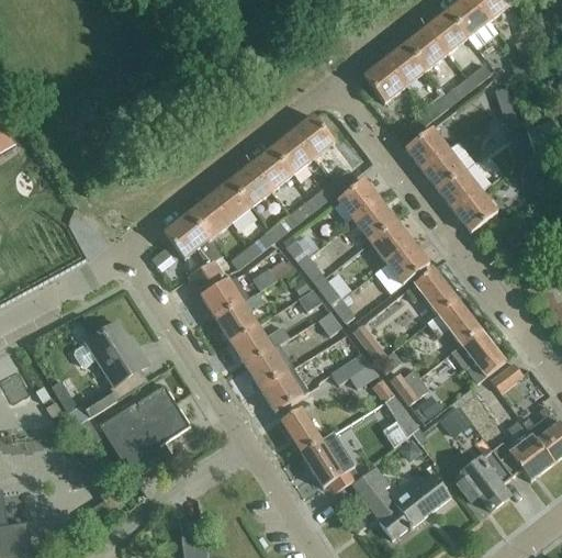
[(461,0),(447,12),(468,37),(469,37),(476,48),(496,33),(489,22),(470,0),(461,0)]
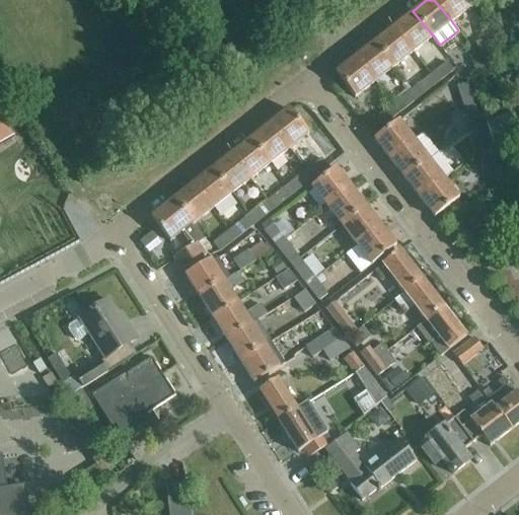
[(434,0),(451,20),(470,5),(466,0),(434,0)]
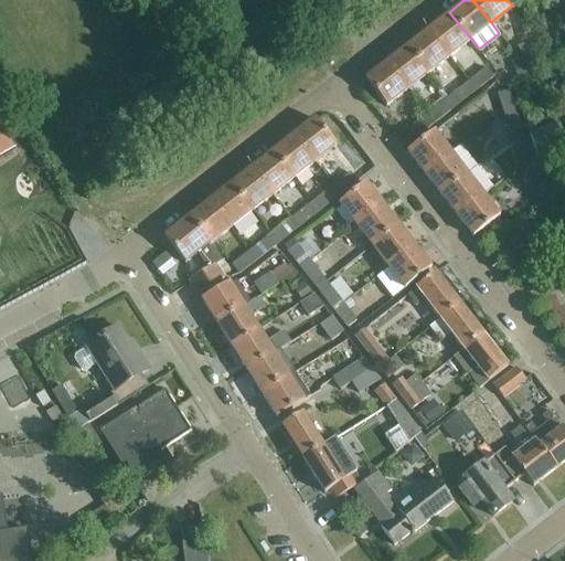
[(470,38),(449,12),(428,28),(449,54),(470,38)]
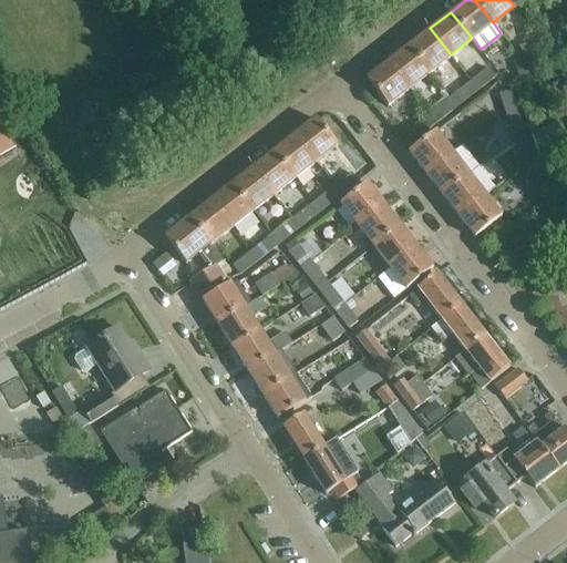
[(430,28),(409,44),(430,71),(451,54),(430,28)]
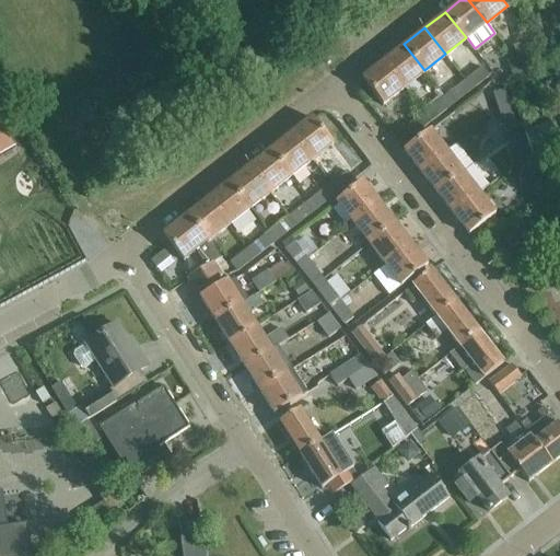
[(513,44),(521,66),(532,62),(524,41),(513,44)]
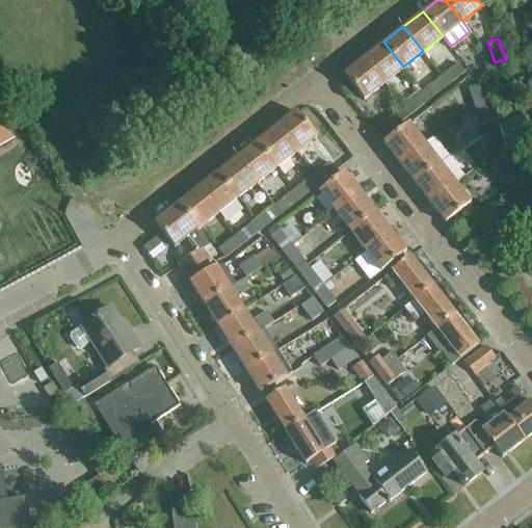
[(383,42),(365,57),(383,82),(389,88),(398,80),(394,75),(403,67),(383,42)]
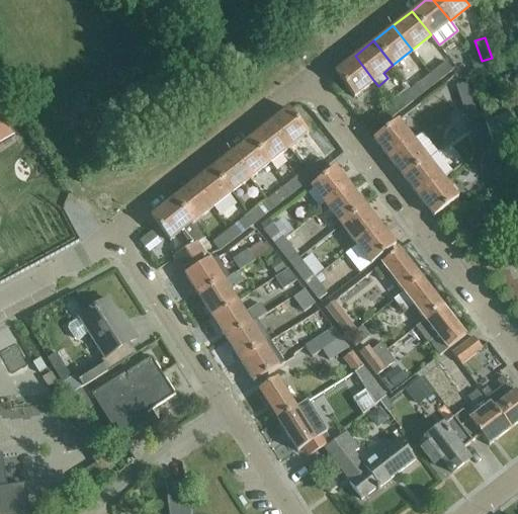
[(373,80),(355,56),(335,71),(354,95),(373,80)]
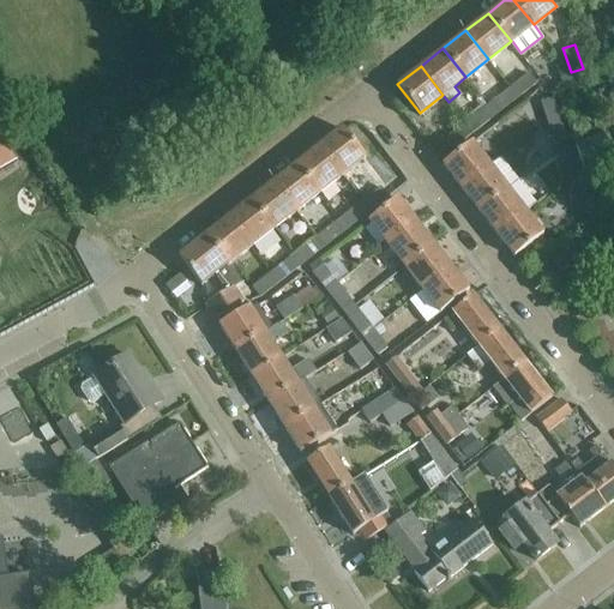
[(583,68),(571,72),(561,76),(565,86),(587,79),(583,68)]
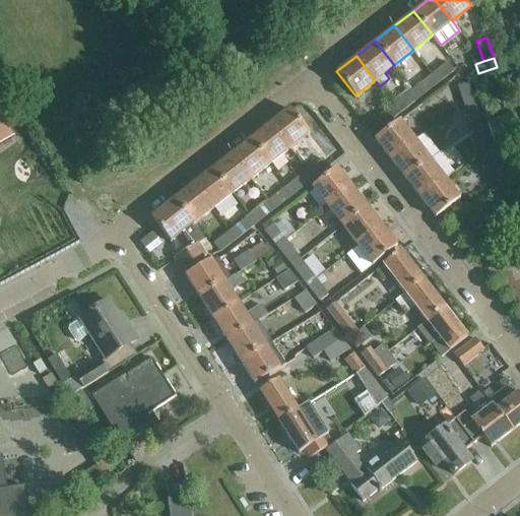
[(447,60),(432,72),(438,80),(453,68),(447,60)]
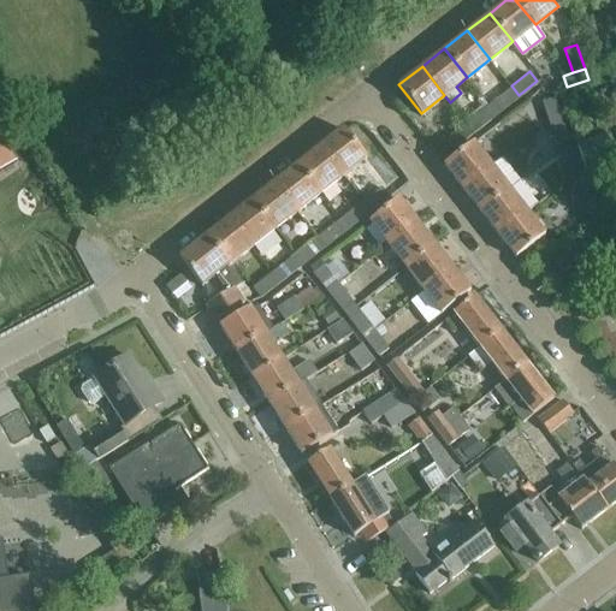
[(519,95),(511,85),(492,101),(499,111),(519,95)]
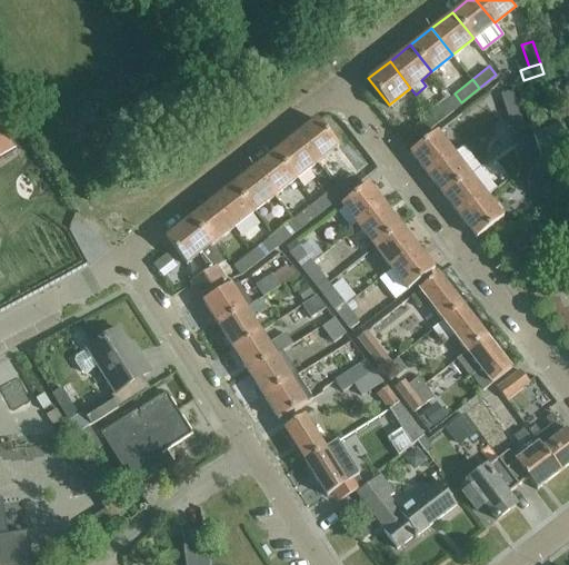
[(568,80),(557,86),(562,101),(568,98),(568,80)]
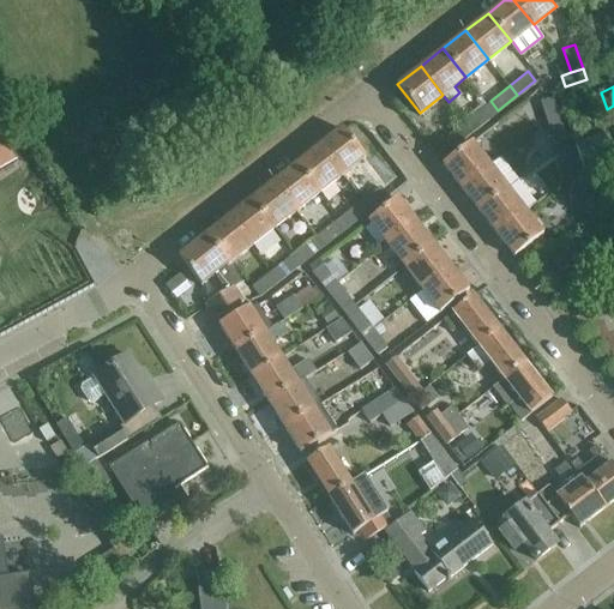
[(548,122),(560,119),(552,96),(541,100),(548,122)]
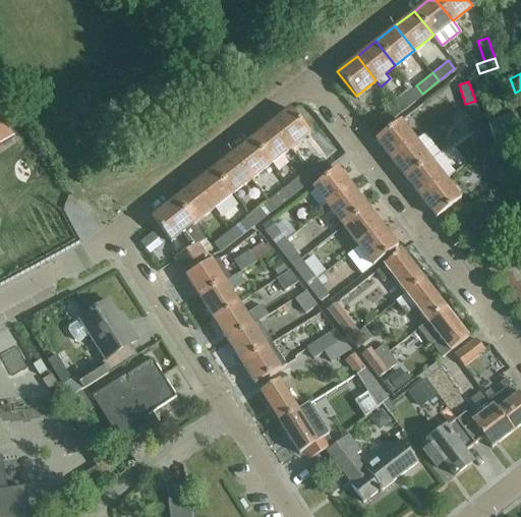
[(393,103),(400,111),(415,99),(409,91),(393,103)]
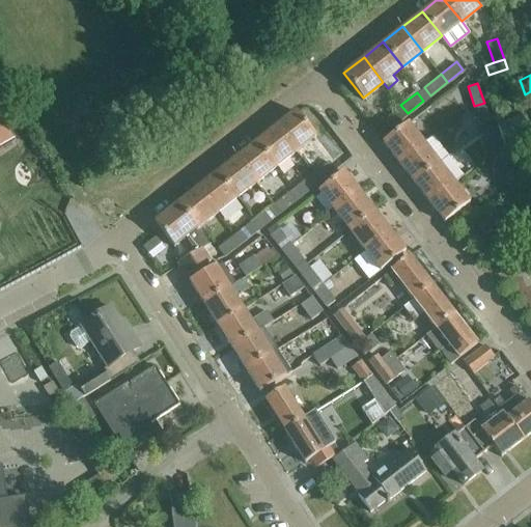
[(491,122),(484,103),(474,106),(480,126),(491,122)]
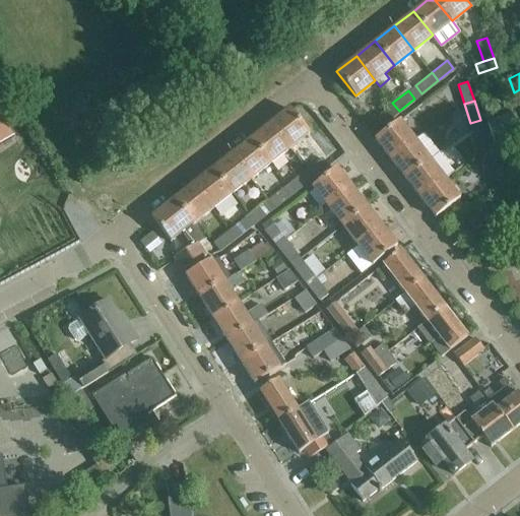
[(399,111),(392,103),(376,116),(383,124),(399,111)]
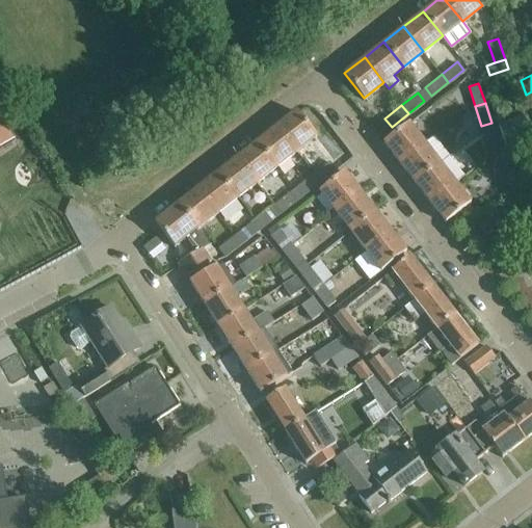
[(296,109),(276,126),(296,151),(316,134),(296,109)]
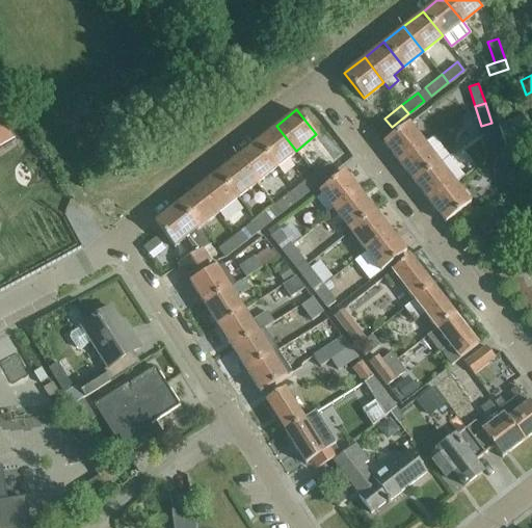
[(506,144),(531,136),(524,114),(499,124),(506,144)]
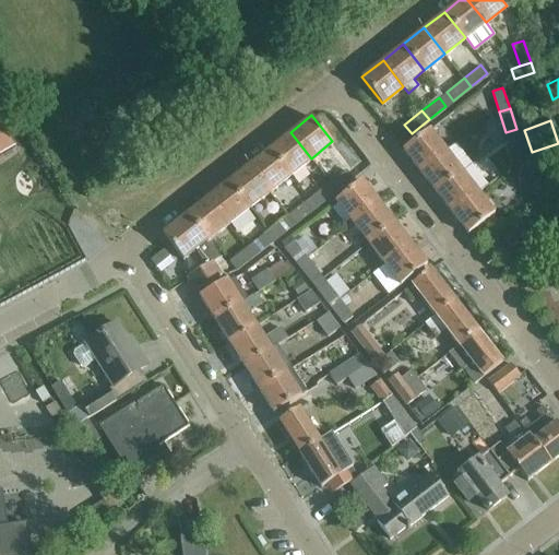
[(0,153),(12,145),(0,126),(0,153)]
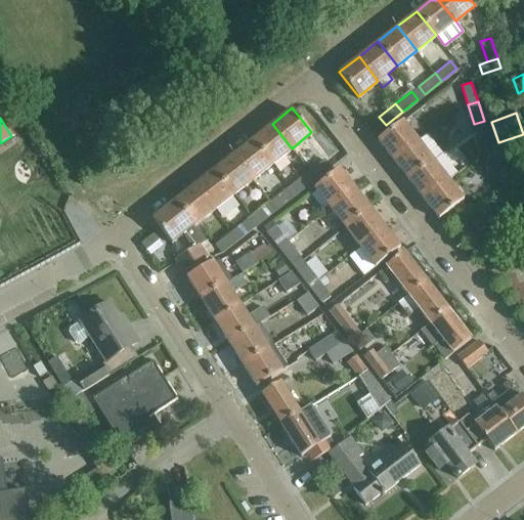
[(393,159),(419,139),(403,120),(378,138),(393,159)]
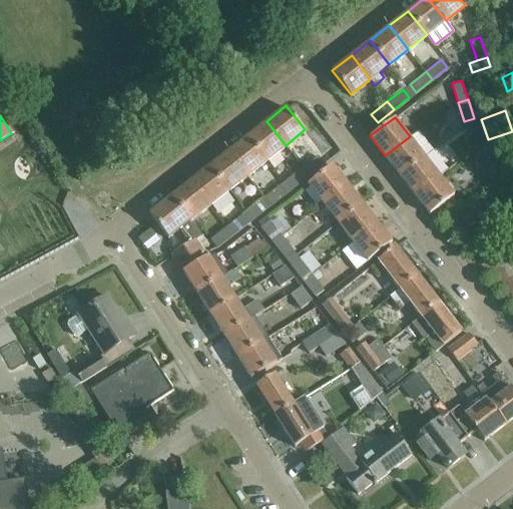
[(286,145),(267,121),(247,136),(267,160),(286,145)]
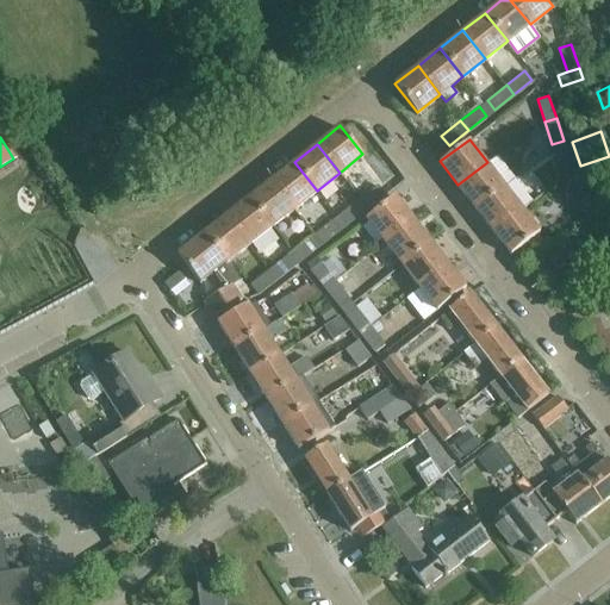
[(564,176),(574,172),(567,150),(556,154),(564,176)]
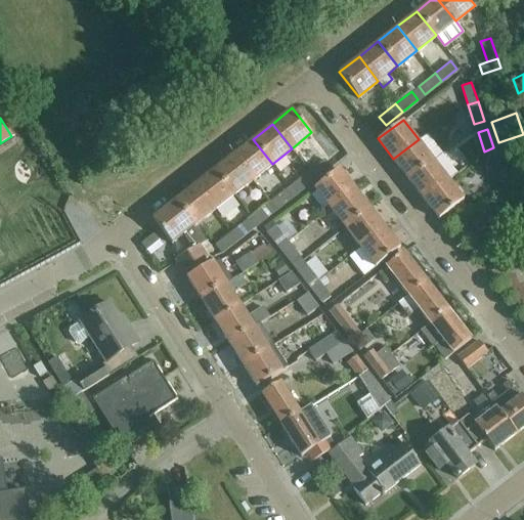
[(272,164),(253,139),(233,154),(253,178),(272,164)]
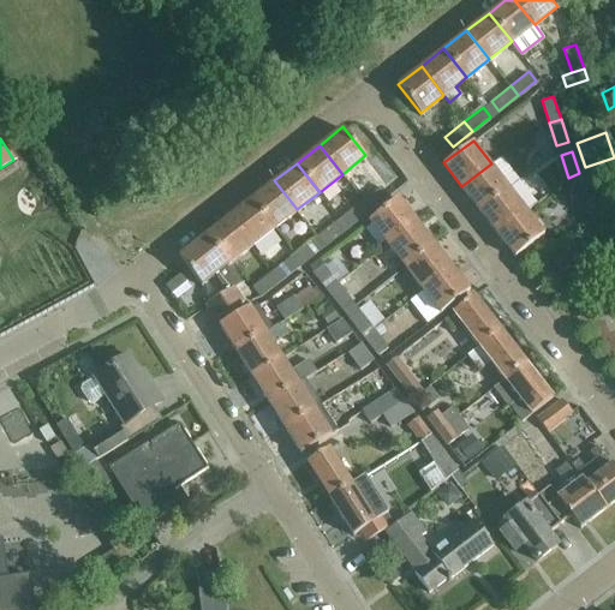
[(491,163),(461,186),(479,209),(508,186),(491,163)]
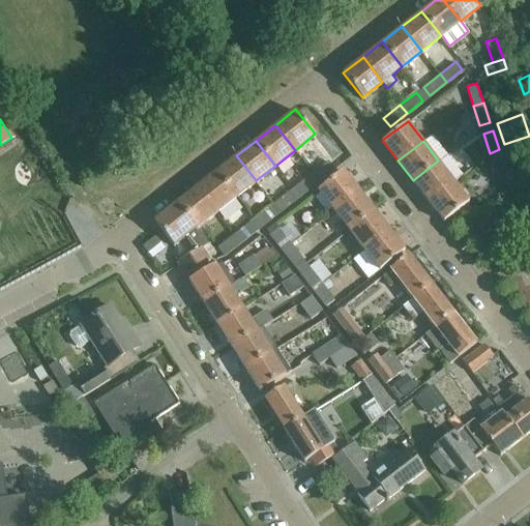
[(499,149),(490,153),(496,172),(506,169),(499,149)]
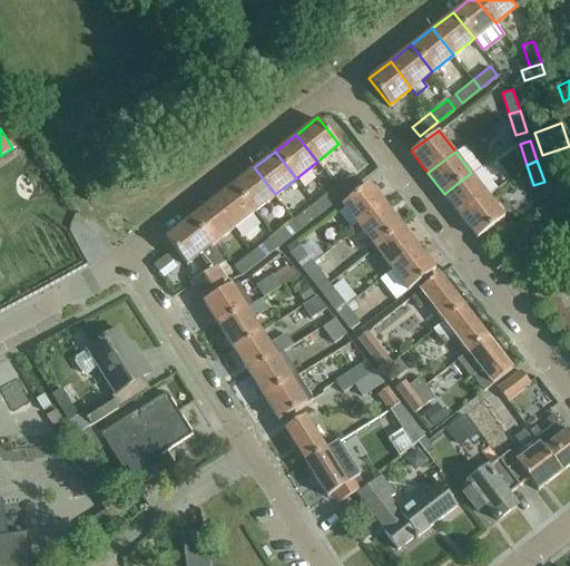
[(471,173),(444,194),(460,214),(488,194),(497,187),(480,166),(471,173)]
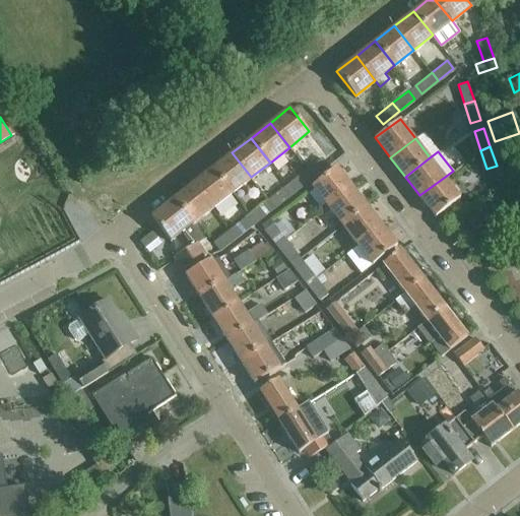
[(232,152),(212,168),(232,192),(251,177),(232,152)]
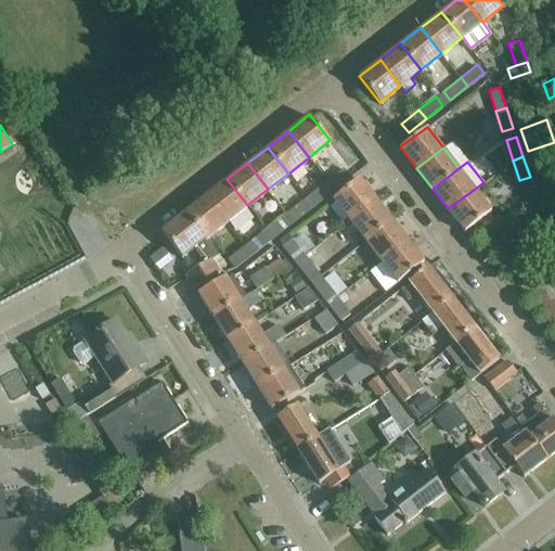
[(326,180),(334,189),(350,176),(344,167),(326,180)]
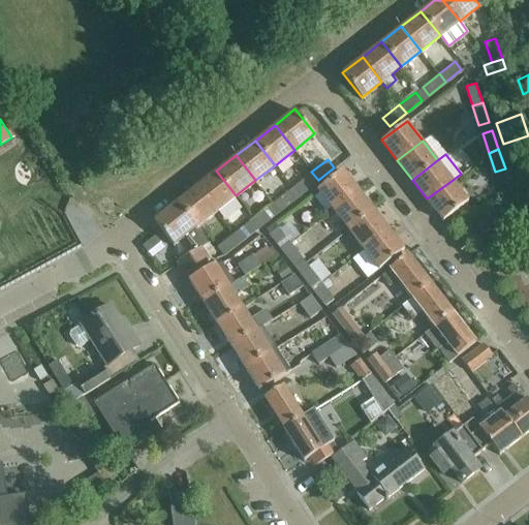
[(334,209),(358,189),(342,170),(317,188),(334,209)]
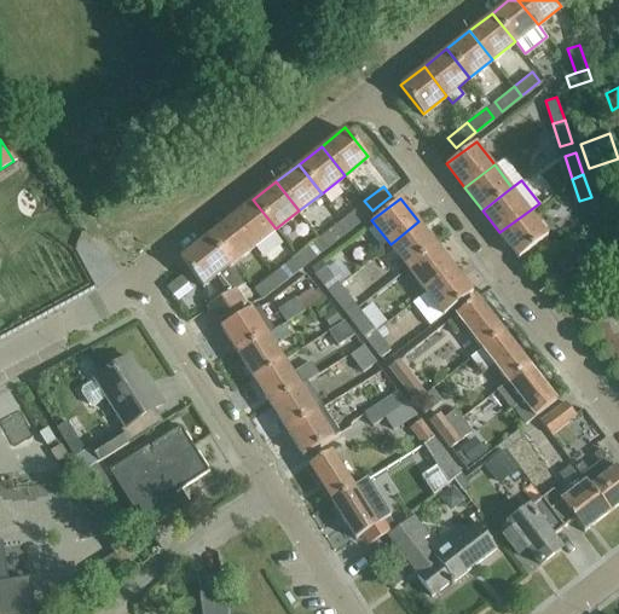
[(253,200),(230,218),(253,247),(276,229),(253,200)]
